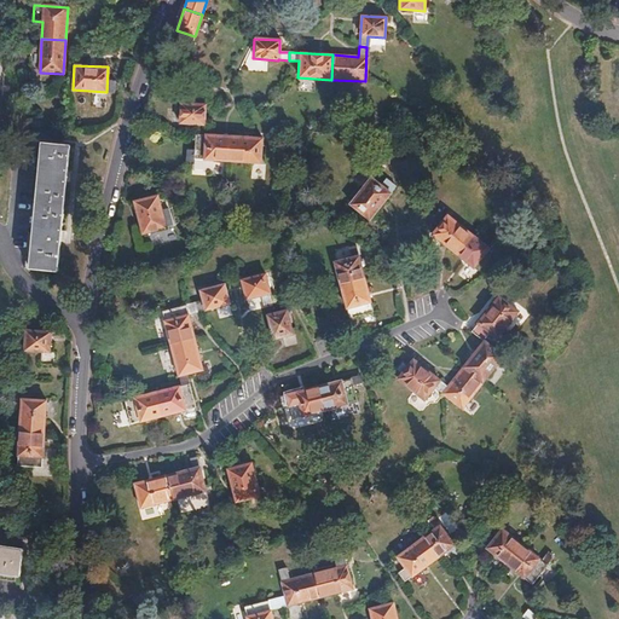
[(196,125),(196,134),(203,134),(206,104),(181,103),(179,123),(196,125)]
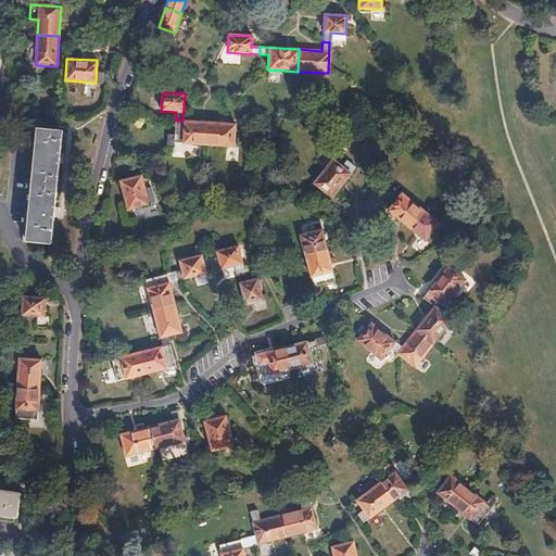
[(182,121),(176,121),(175,121),(174,142),(203,144),(205,123),(182,121)]
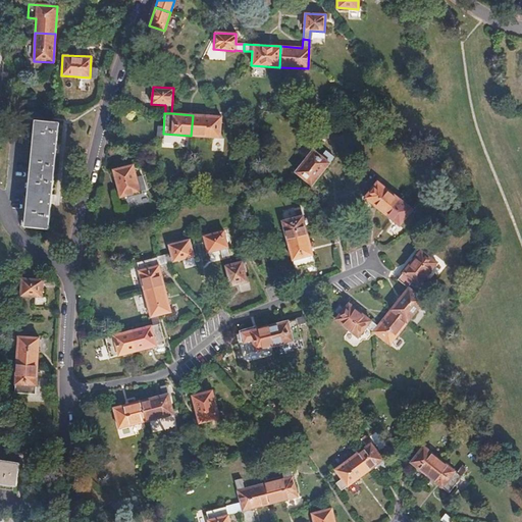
[(193,115),(191,136),(219,138),(220,117),(193,115)]
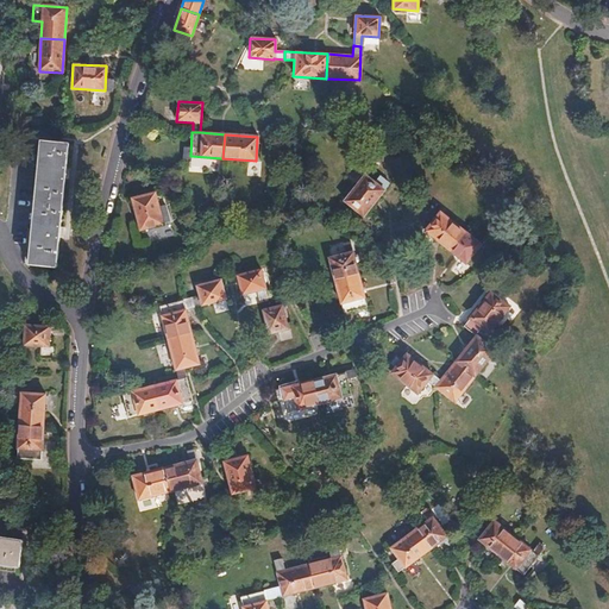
[(36,140),(24,264),(55,268),(58,238),(62,238),(63,233),(63,227),(60,227),(64,179),(68,179),(69,174),(69,169),(66,168),(68,144),(36,140)]
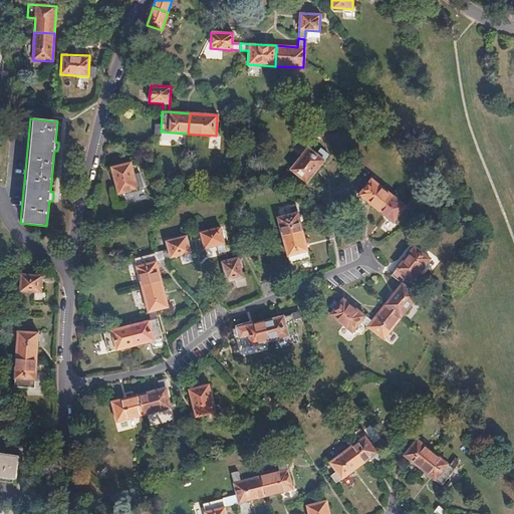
[(290,170),(306,183),(323,161),(307,148),(290,170)]
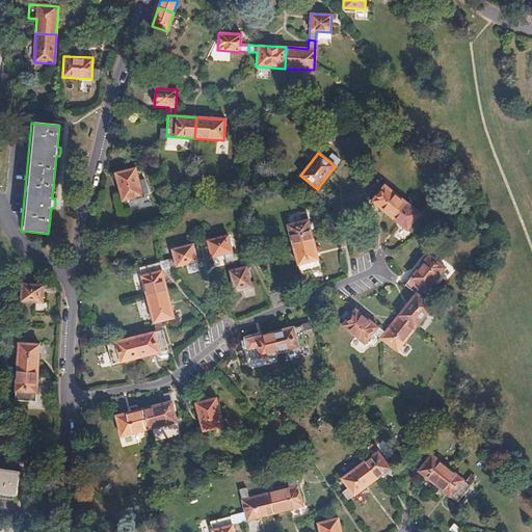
[(122,201),(141,195),(139,185),(135,168),(114,173),(122,201)]
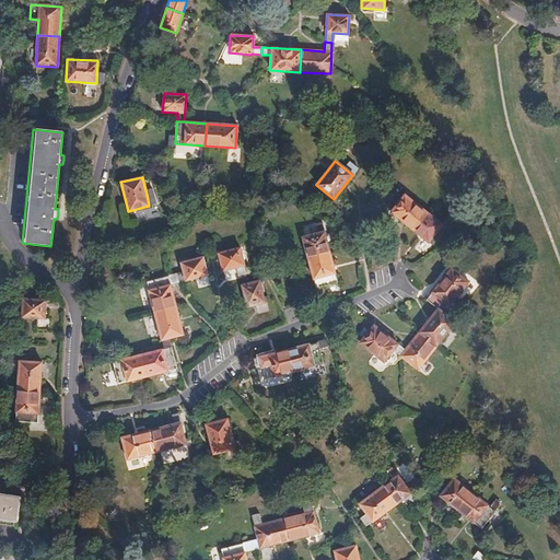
[(391,212),(415,231),(428,213),(397,189),(393,194),(400,200),(391,212)]
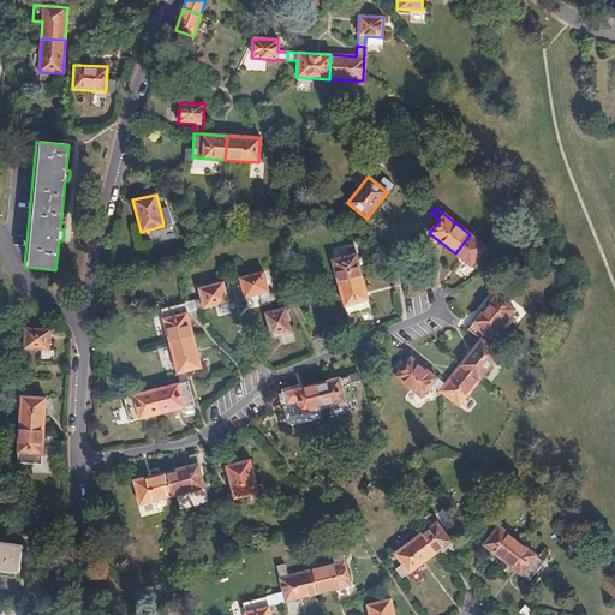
[(470,234),(455,254),(470,266),(485,246),(484,245),(490,237),(484,233),(478,240),(470,234)]
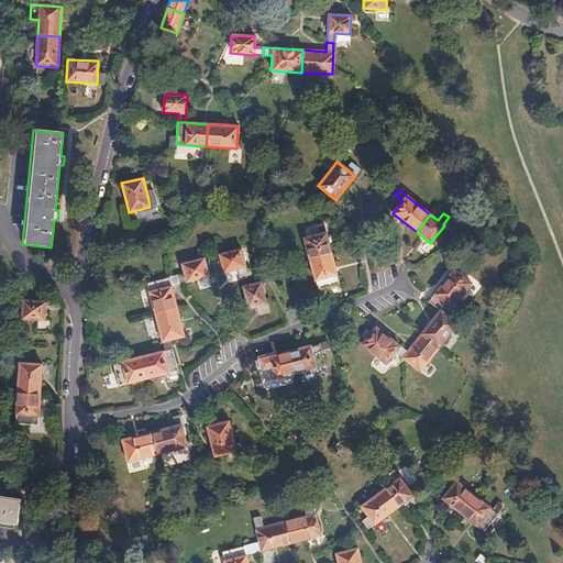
[(304,240),(309,261),(331,255),(323,224),(317,225),(319,235),(304,240)]
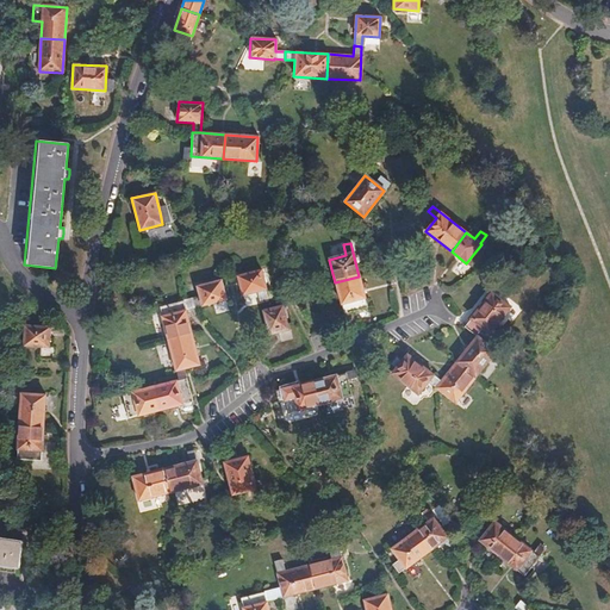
[(256,292),(259,302),(267,299),(263,290),(266,288),(261,271),(237,277),(242,296),(256,292)]
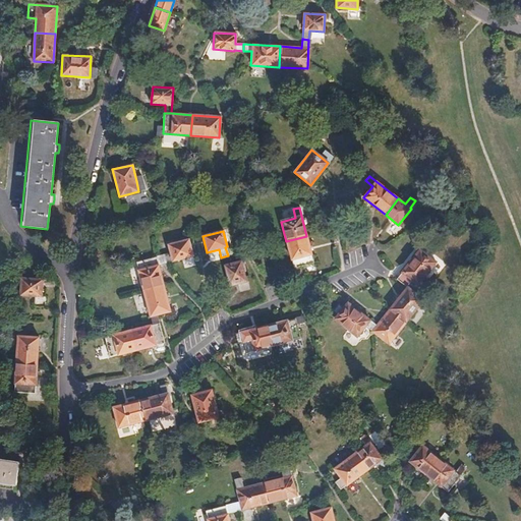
[(306,236),(286,241),(296,277),(302,276),(299,267),(313,263),(306,236)]
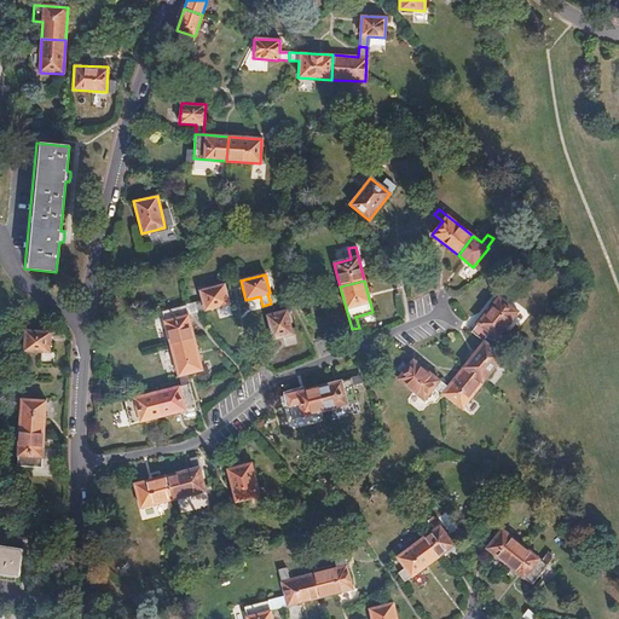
[(201,300),(192,302),(196,313),(229,305),(223,285),(200,291),(201,300)]
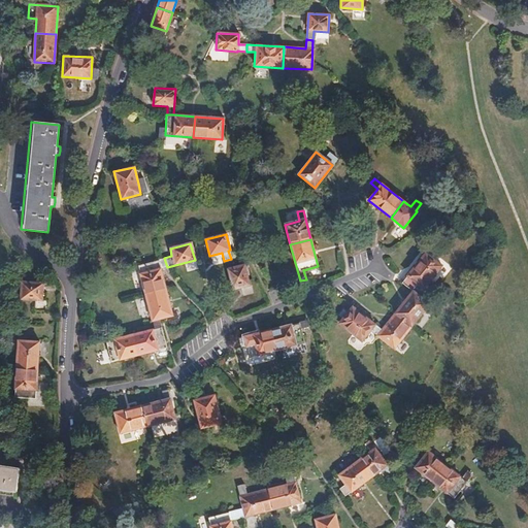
[(402,282),(413,290),(418,295),(424,288),(424,289),(442,266),(425,253),(402,282)]
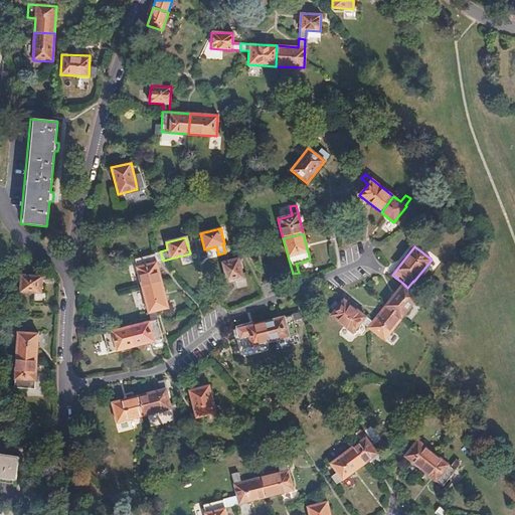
[(163,261),(160,251),(134,260),(141,286),(161,281),(156,263),(163,261)]
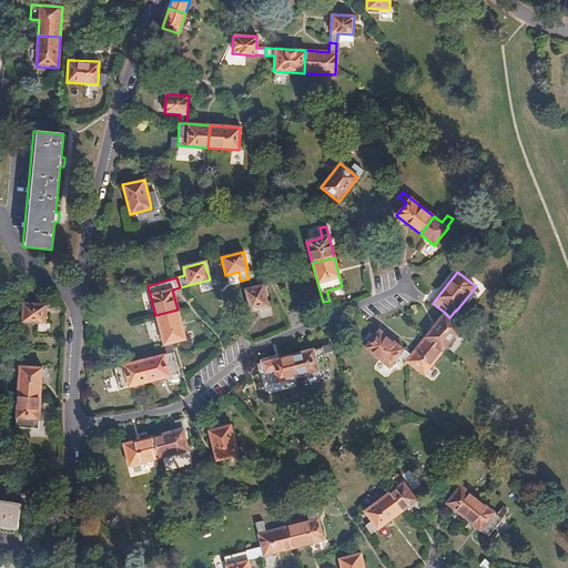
[(249,279),(241,281),(243,290),(244,290),(251,311),(269,307),(262,285),(251,287),(249,279)]
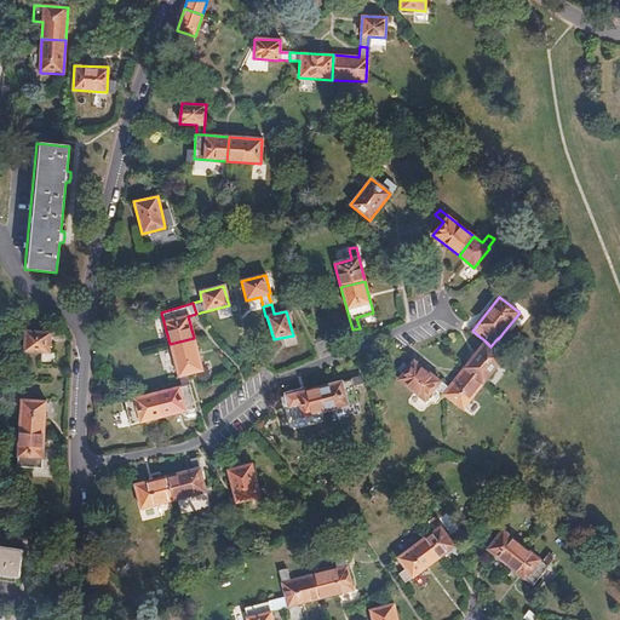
[(50,354),(51,333),(27,332),(26,351),(50,354)]
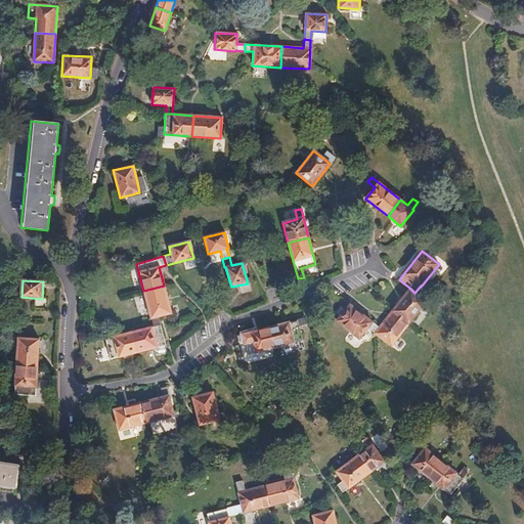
[(164,286),(143,291),(150,318),(151,317),(158,316),(170,312),(164,286)]
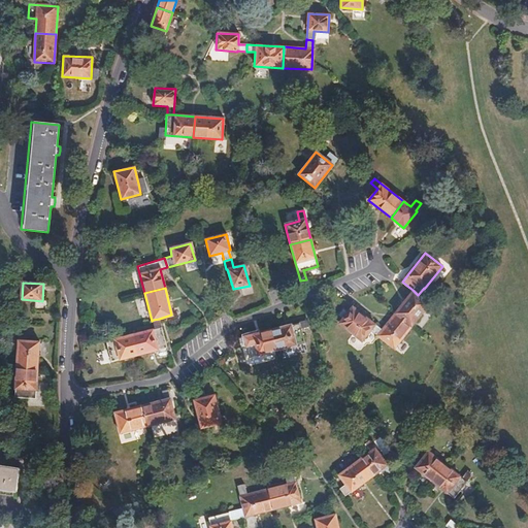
[(413,290),(395,312),(411,326),(429,303),(418,295),(413,290)]
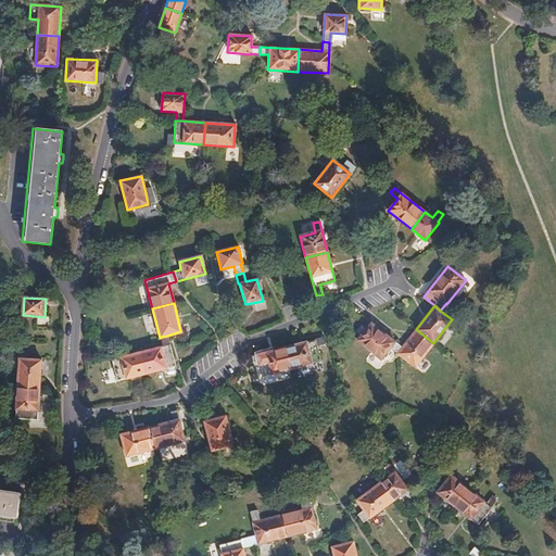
[(293,306),(285,307),(287,319),(295,317),(293,306)]
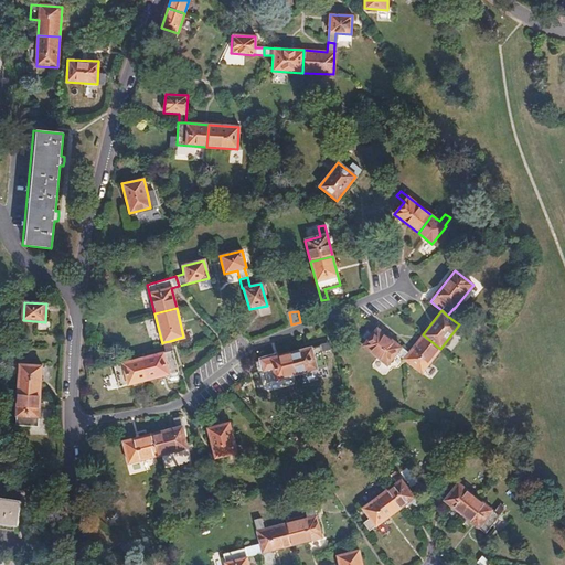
[(405,359),(409,352),(377,327),(372,333),(366,341),(363,345),(387,364),(397,352),(405,359)]
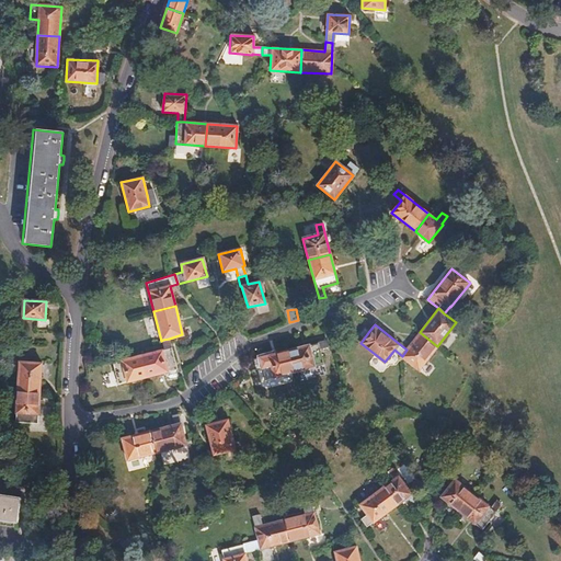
[(364,339),(369,331),(364,328),(358,335),(364,339)]
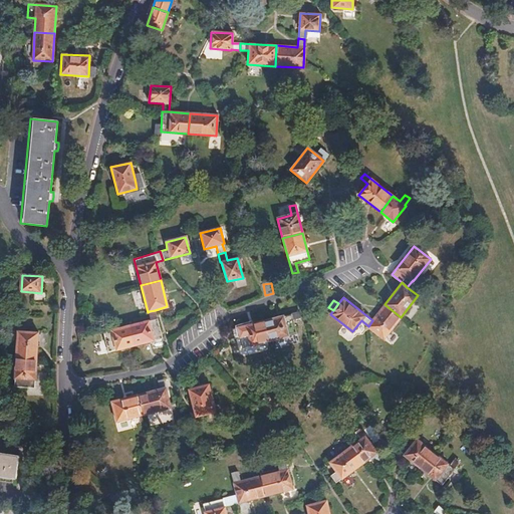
[(401,317),(384,304),(372,320),(368,326),(367,326),(383,339),(401,317)]
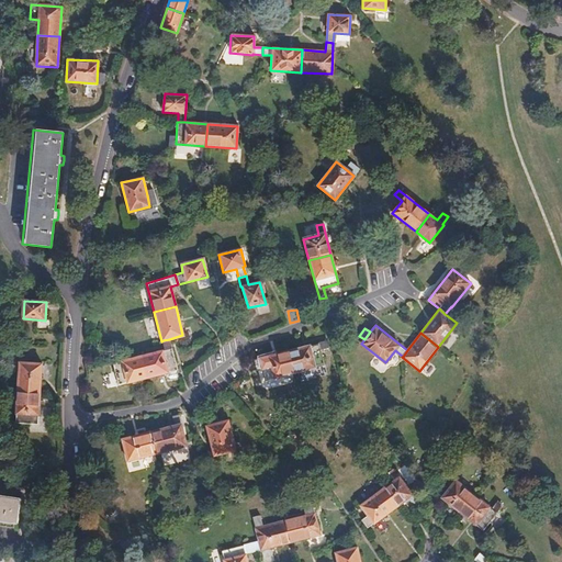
[(169,339),(163,340),(165,349),(142,356),(147,378),(177,370),(169,339)]
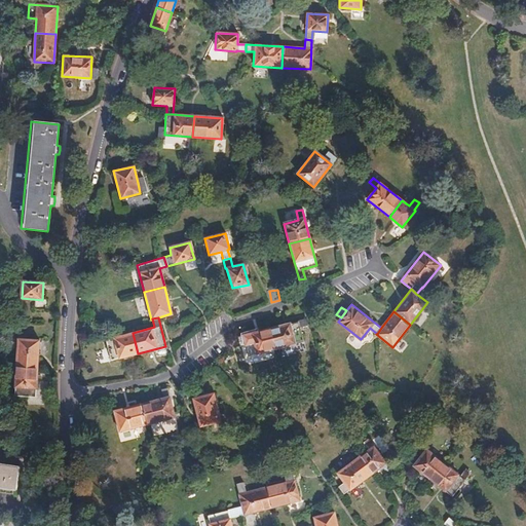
[(306,318),(298,321),(299,327),(307,325),(306,318)]
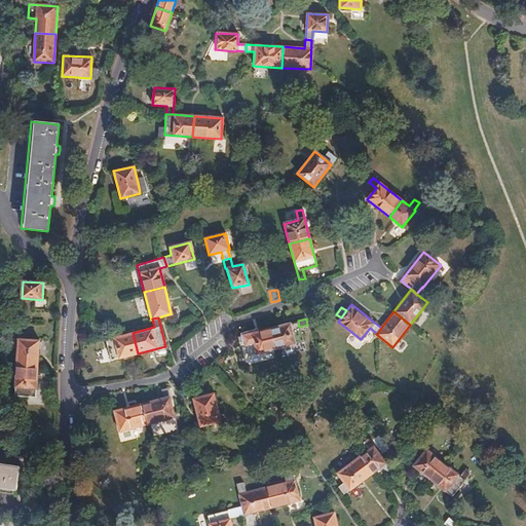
[(298,321),(270,328),(275,348),(303,341),(299,327),(298,321)]
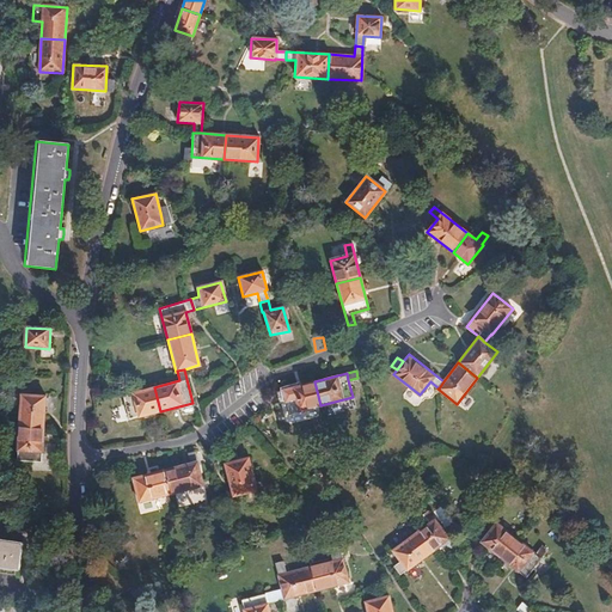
[(314,381),(283,390),(286,402),(288,414),(320,405),(314,381)]
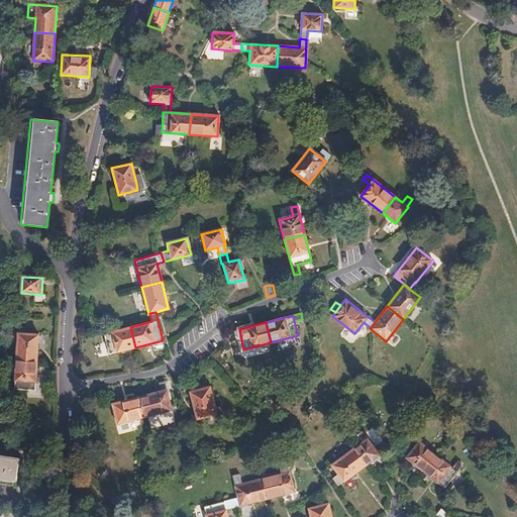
[(135,347),(130,327),(103,334),(108,354),(135,347)]
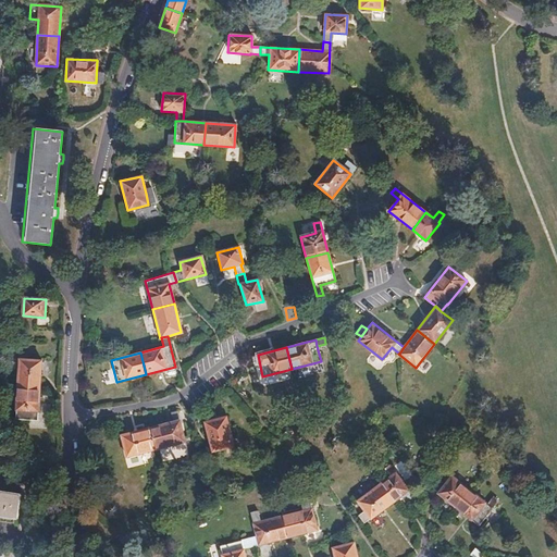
[(260,366),(258,355),(250,357),(254,368),(260,366)]
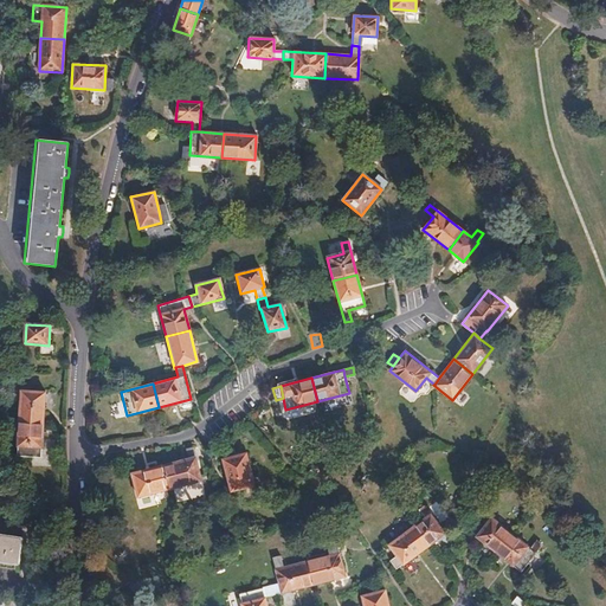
[(21,391),(19,424),(43,425),(45,393),(21,391)]
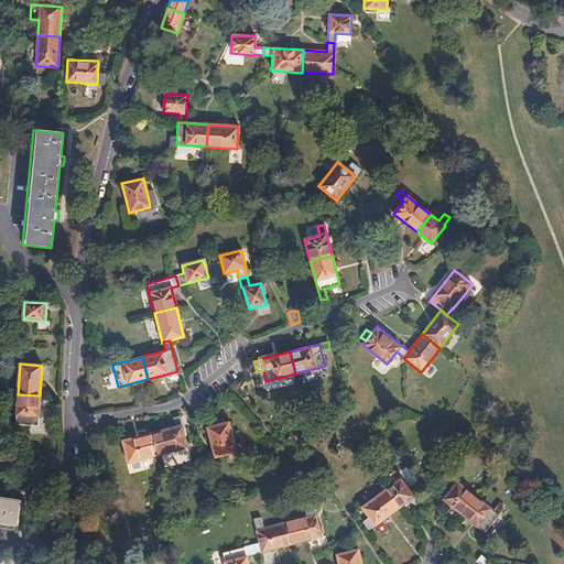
[(40,396),(18,394),(15,425),(39,426),(40,396)]
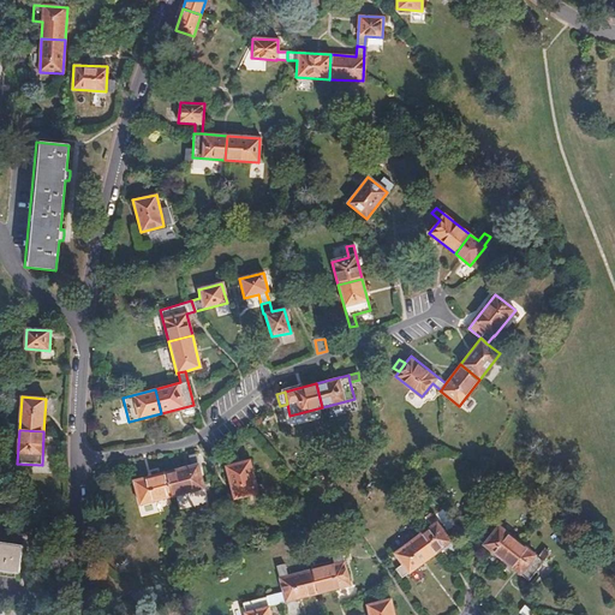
[(166,472),(171,494),(203,485),(196,454),(189,457),(190,466),(166,472)]
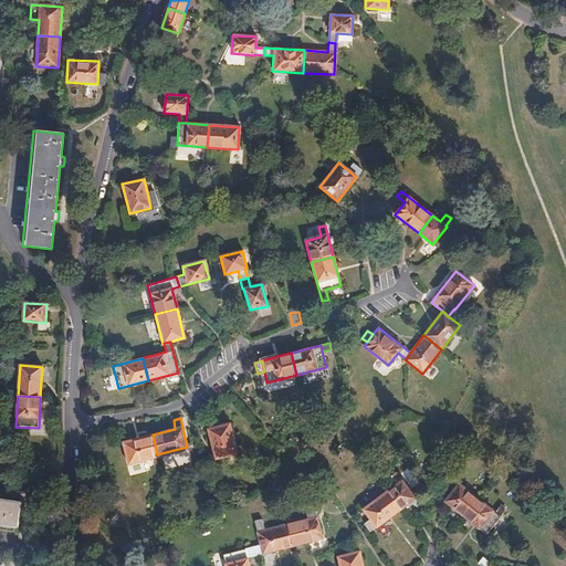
[(219,427),(218,419),(207,422),(216,459),(237,453),(230,423),(219,427)]
